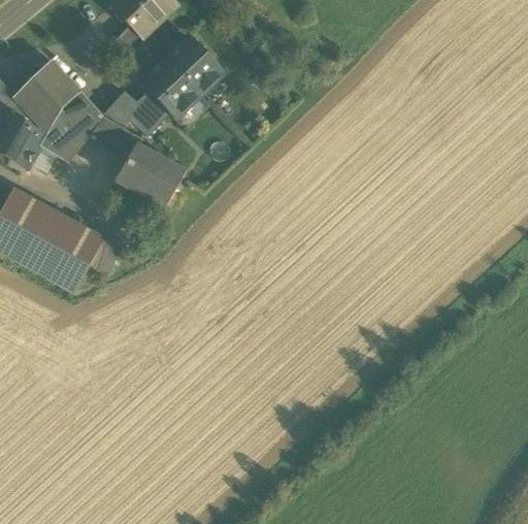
[(130,25),(141,37),(142,36),(158,23),(154,19),(163,10),(173,0),(113,0),(110,4),(130,25)]
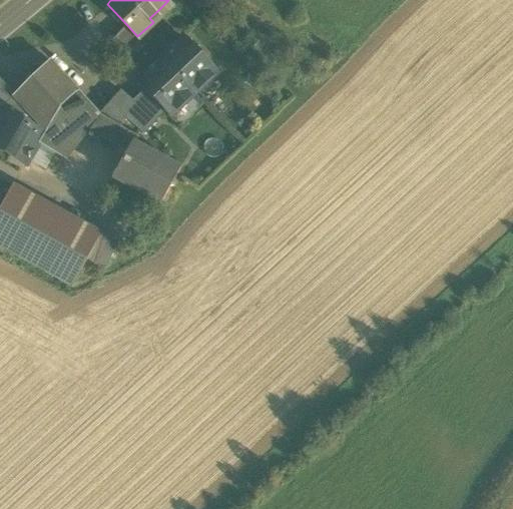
[(112,37),(131,56),(145,43),(138,35),(137,36),(126,24),(112,37)]
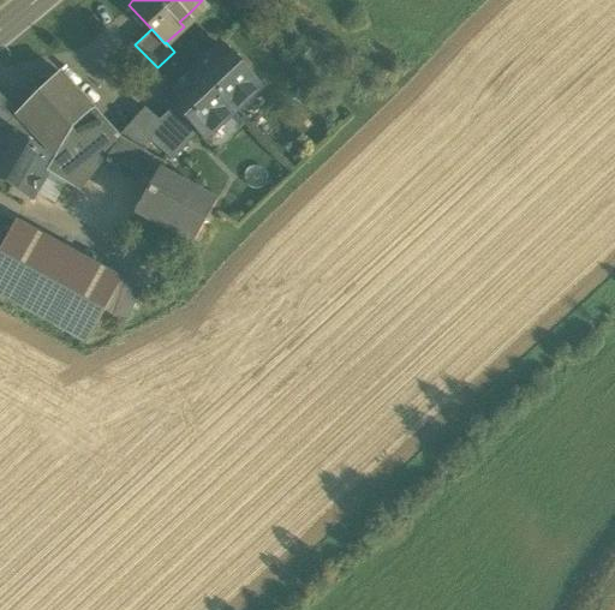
[(219,41),(193,66),(233,108),(258,83),(219,41)]
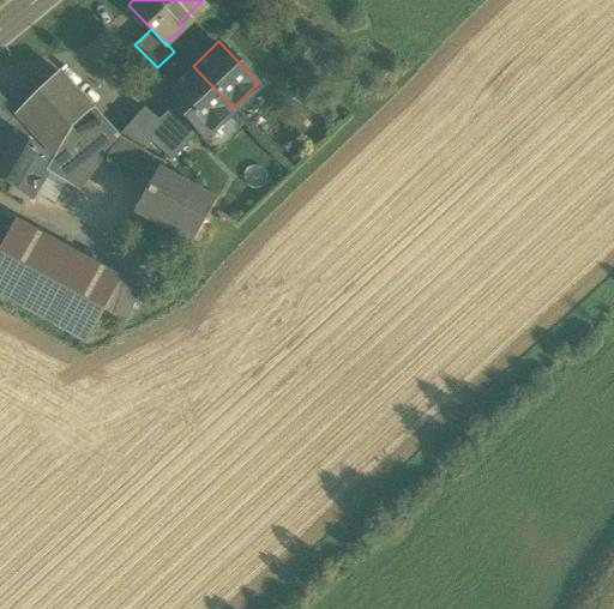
[(204,134),(233,108),(193,66),(174,84),(178,88),(170,95),(167,90),(164,92),(174,102),(197,126),(204,134)]
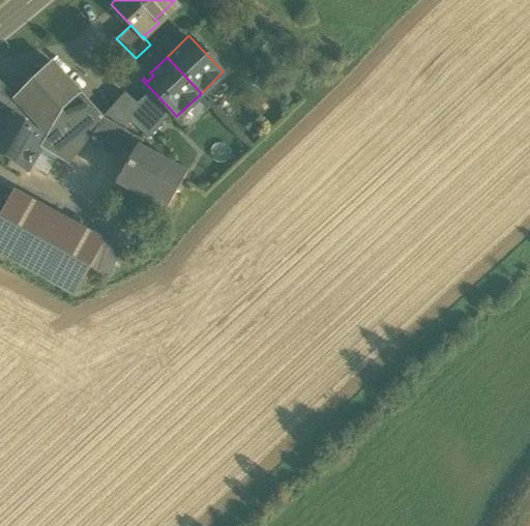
[(15,94),(12,95),(47,133),(46,135),(39,145),(68,162),(91,130),(102,116),(102,115),(51,59),(15,94)]
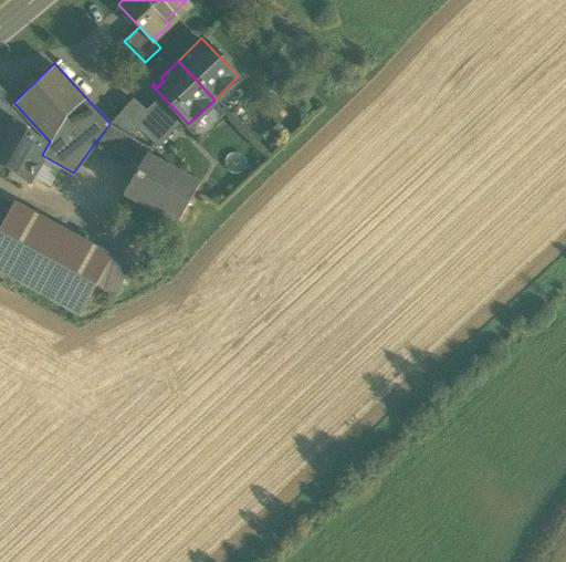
[(160,77),(154,83),(157,87),(164,81),(160,77)]
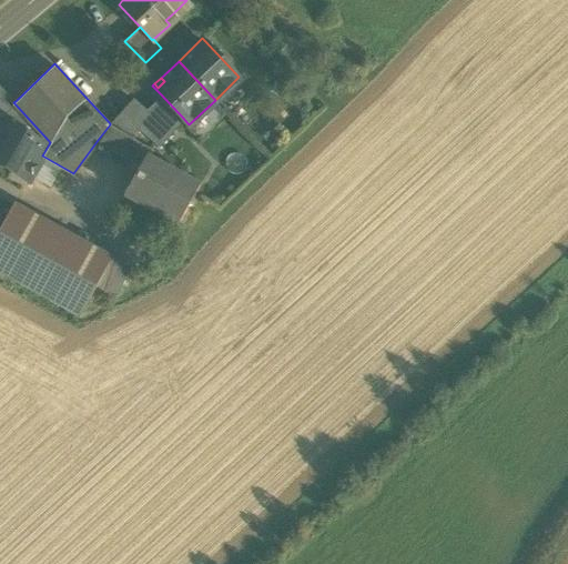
[(0,122),(2,119),(12,101),(13,102),(16,101),(0,84),(0,122)]
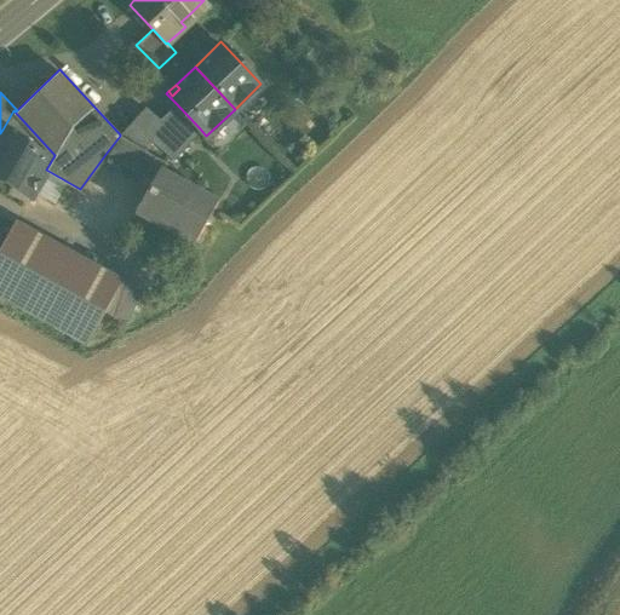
[(176,103),(160,118),(159,119),(164,124),(150,138),(172,157),(199,127),(176,103)]
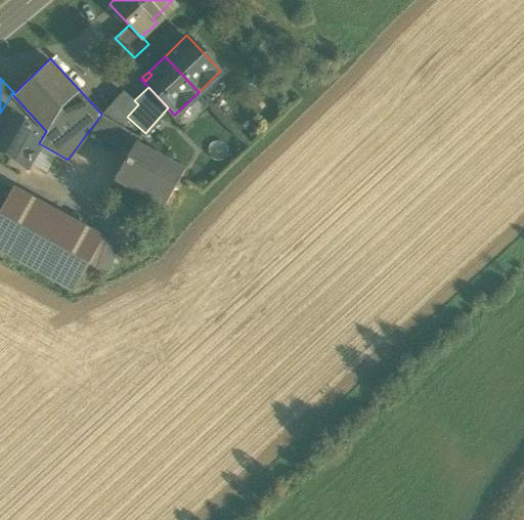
[(120,125),(127,117),(138,104),(134,100),(135,99),(124,89),(101,114),(101,115),(120,125)]
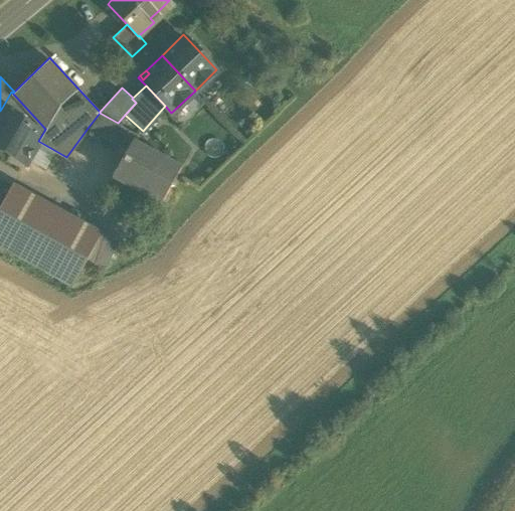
[(2,108),(44,131),(45,129),(12,93),(11,92),(2,108)]
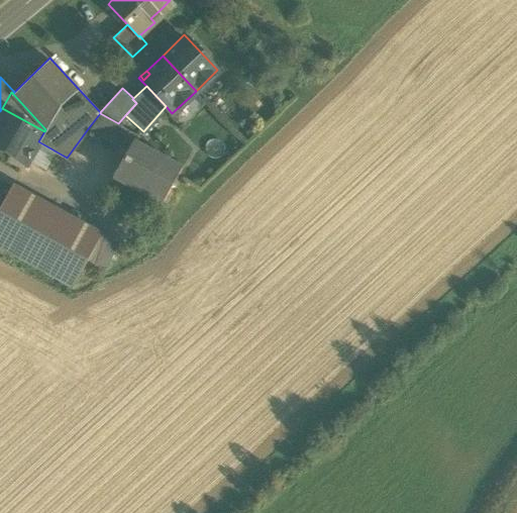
[(0,147),(10,155),(26,164),(38,141),(44,131),(2,108),(0,111),(0,147)]
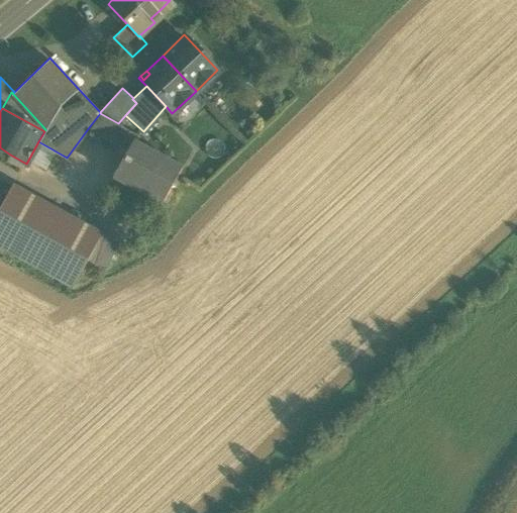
[(115,176),(163,201),(181,168),(135,142),(139,135),(118,123),(100,113),(89,127),(128,150),(115,176)]
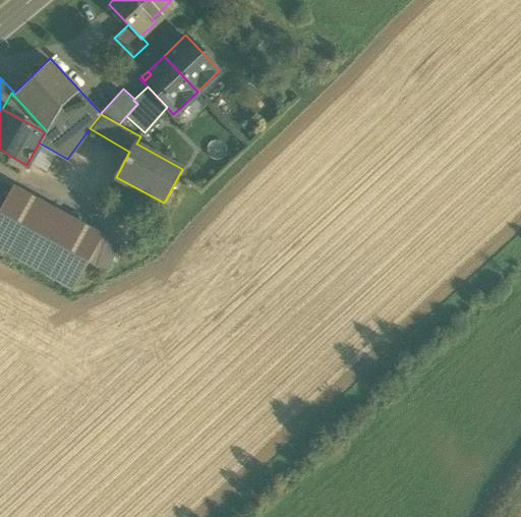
[(0,207),(0,247),(73,288),(88,261),(103,234),(12,184),(0,207)]
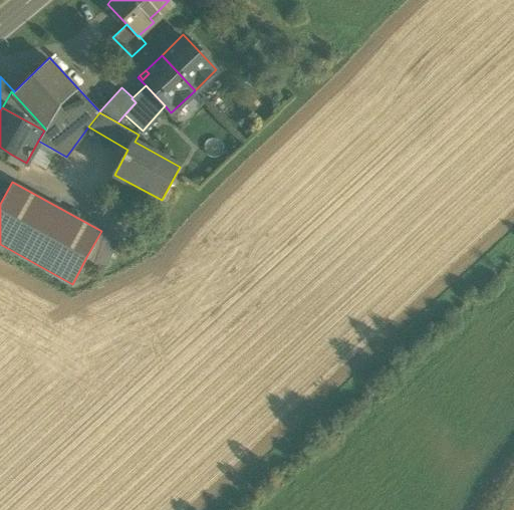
[(86,257),(101,265),(116,239),(101,231),(86,257)]
